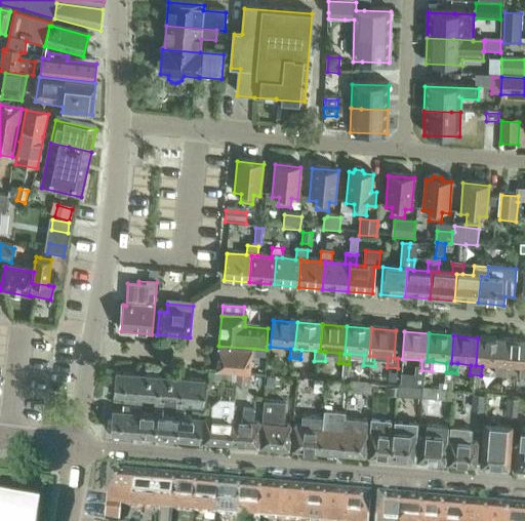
[(500,367),(502,341),(478,338),(476,365),(482,366),(495,367),(495,376),(506,377),(507,368),(500,367)]
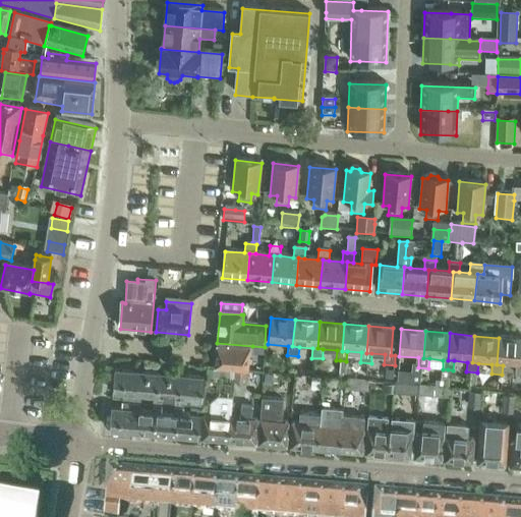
[(497,364),(503,365),(515,366),(515,376),(520,376),(520,339),(499,338),(497,364)]
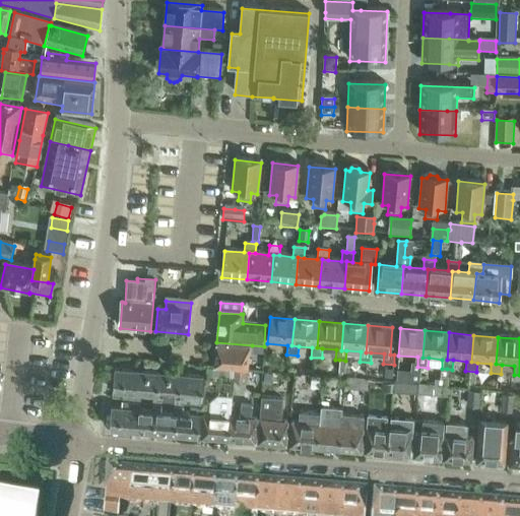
[(263,356),(264,346),(252,345),(253,355),(263,356)]
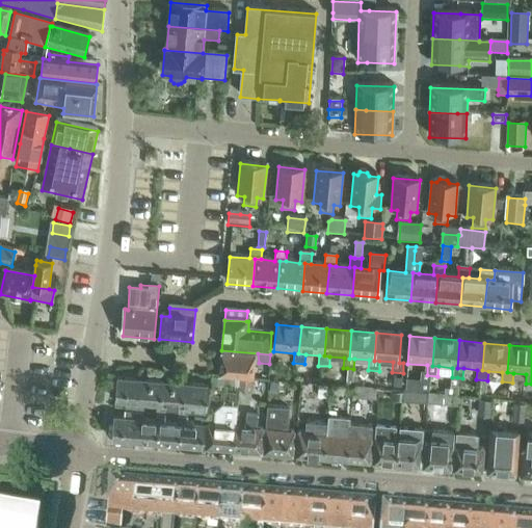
[(254,380),(256,357),(221,354),(219,377),(225,378),(235,378),(254,380)]
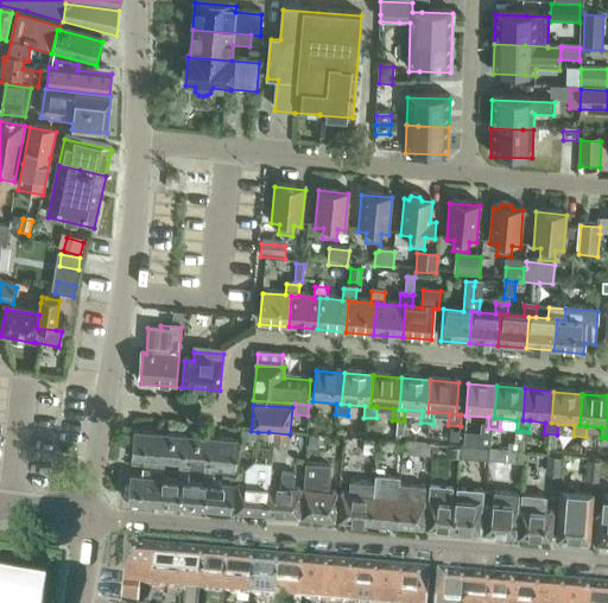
[(258,432),(257,442),(267,443),(268,432),(258,432)]
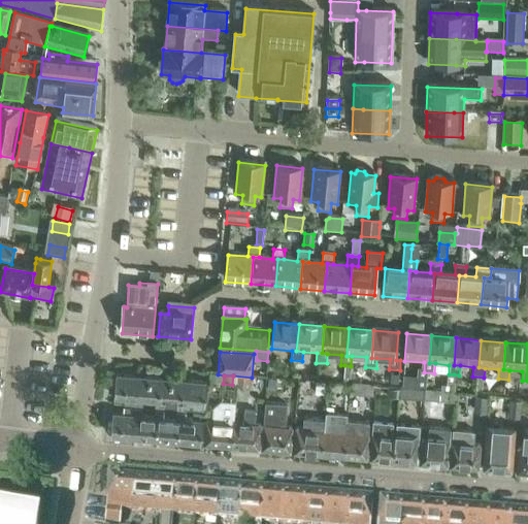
[(138,402),(140,379),(118,377),(116,400),(125,401),(124,406),(134,407),(134,402),(138,402)]
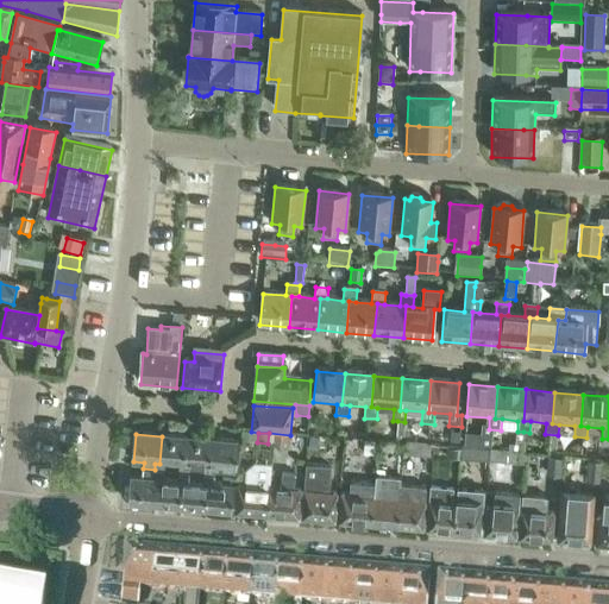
[(243,434),(243,442),(255,444),(256,435),(243,434)]
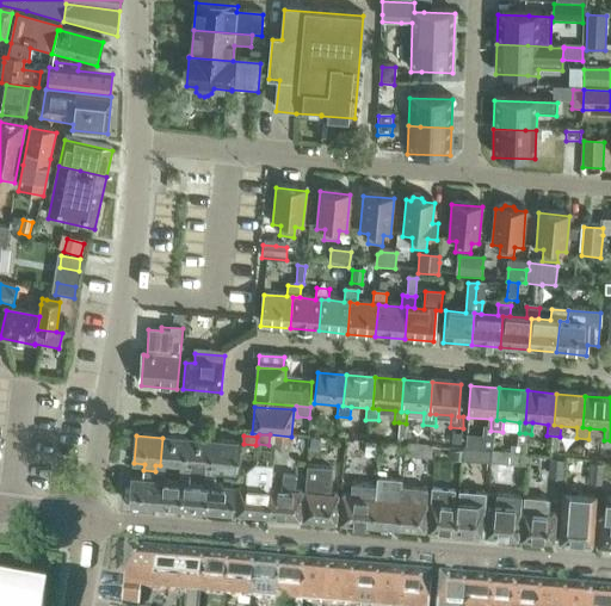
[(277,437),(276,446),(288,447),(289,438),(277,437)]
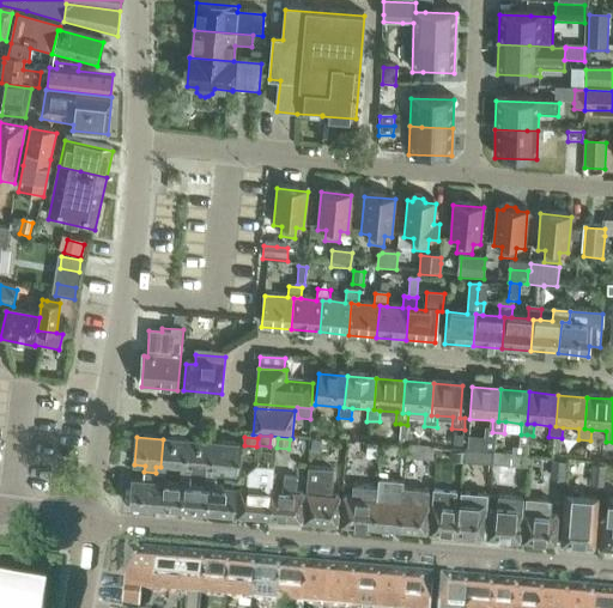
[(187,469),(189,442),(163,439),(161,467),(156,467),(156,473),(165,474),(165,467),(180,468),(187,469)]
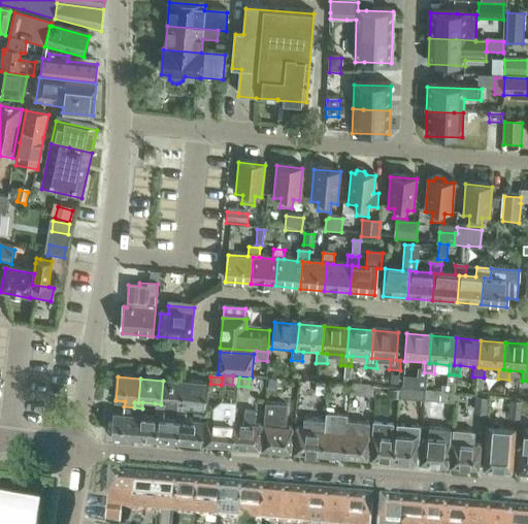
[(182,405),(184,383),(163,381),(161,404),(155,403),(155,410),(164,411),(165,404),(177,405),(182,405)]
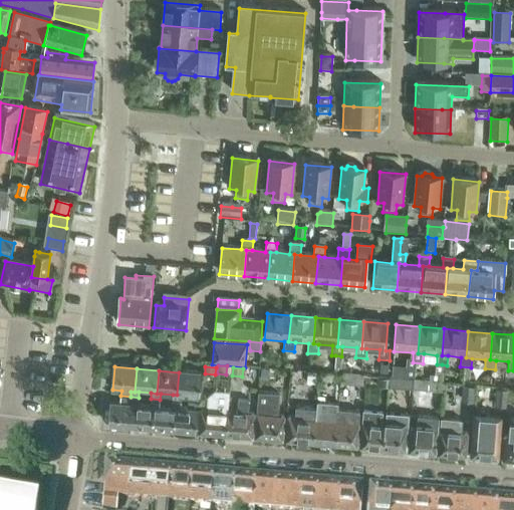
[(261,371),(260,381),(267,383),(268,372),(261,371)]
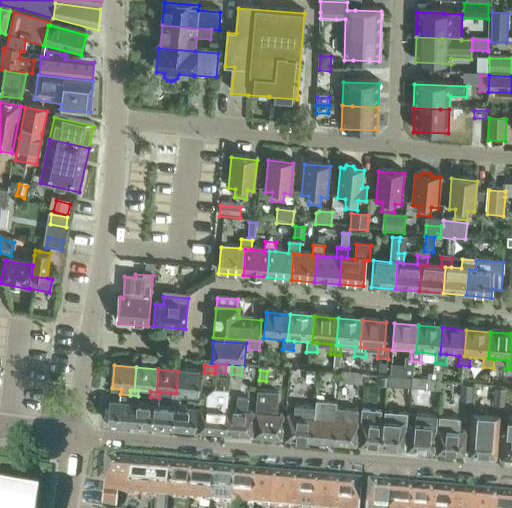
[(176,393),(172,393),(172,399),(180,399),(181,394),(198,395),(200,372),(178,371),(176,393)]
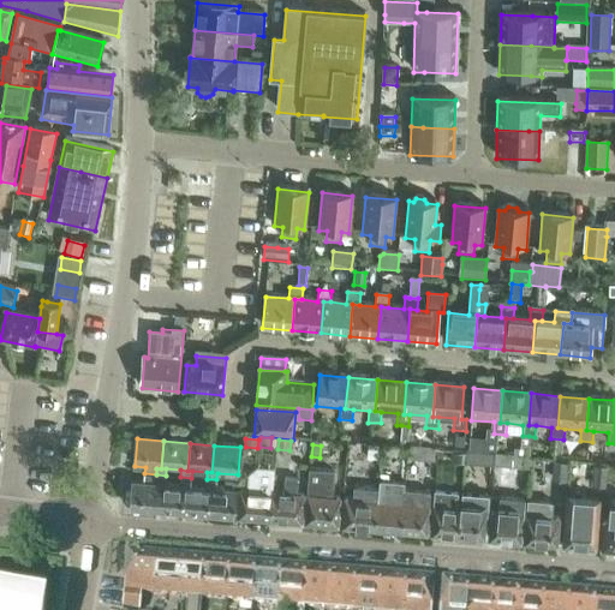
[(434,464),(435,453),(410,450),(408,461),(434,464)]
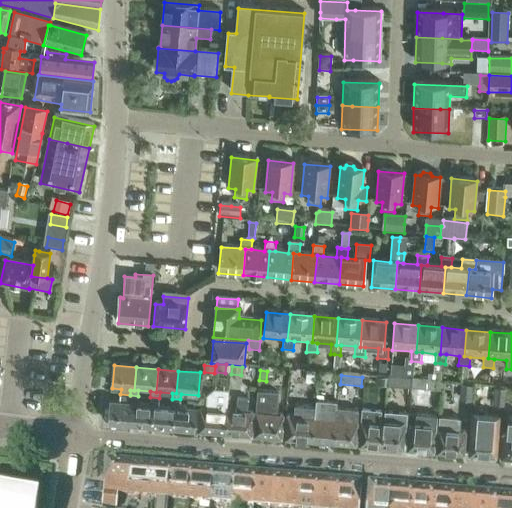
[(387,388),(388,379),(377,378),(376,387),(387,388)]
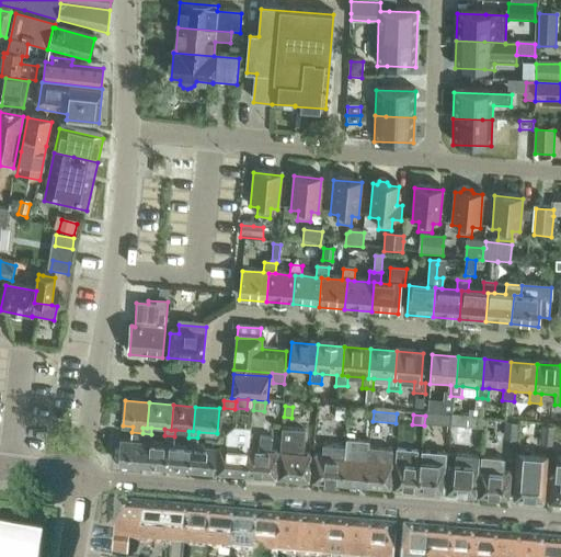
[(449,428),(450,418),(425,416),(424,425),(449,428)]
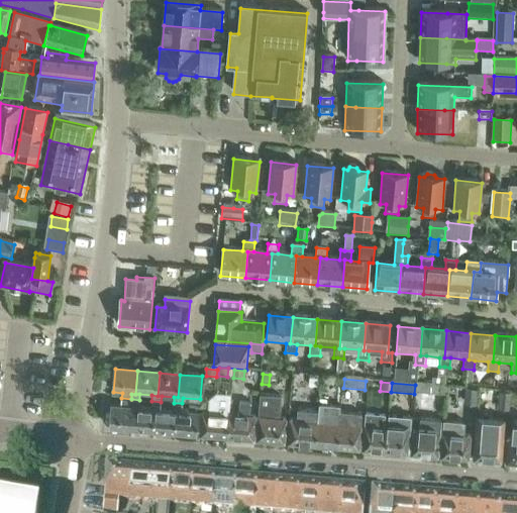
[(415,385),(414,394),(439,396),(446,397),(447,389),(447,388),(439,387),(415,385)]
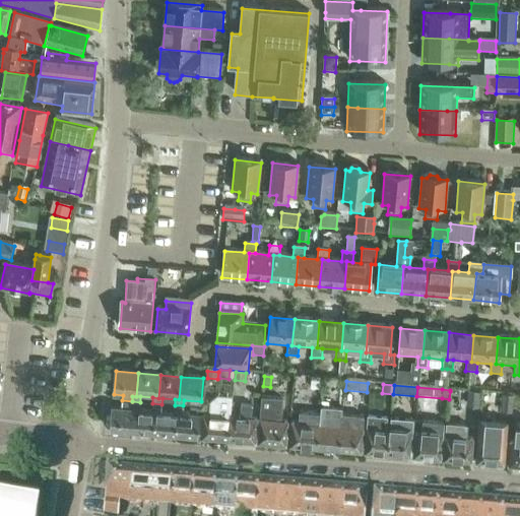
[(468,392),(467,404),(479,405),(480,393),(468,392)]
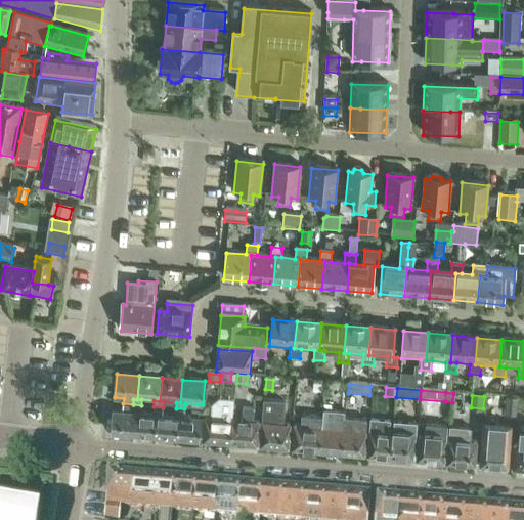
[(230,445),(232,422),(231,422),(232,401),(219,399),(213,405),(211,420),(205,420),(203,443),(230,445)]
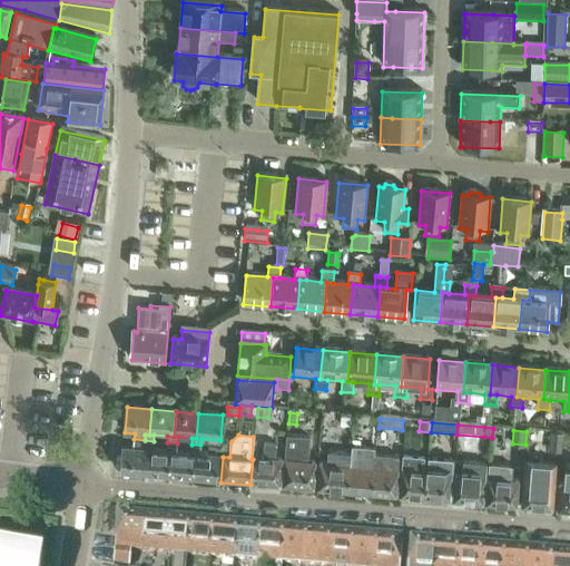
[(551,435),(549,450),(561,451),(562,436),(551,435)]
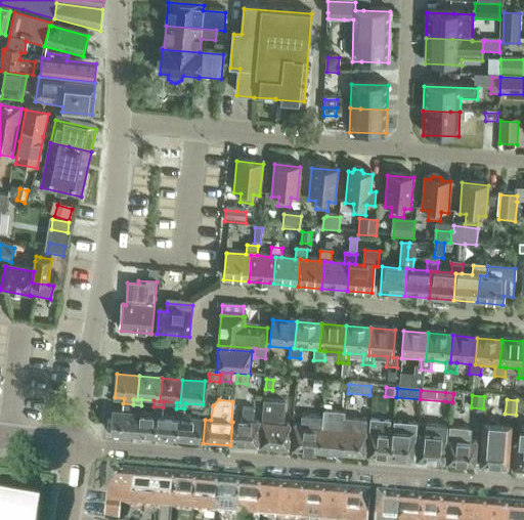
[(288,450),(290,427),(282,427),(285,405),(263,403),(260,448),(288,450)]
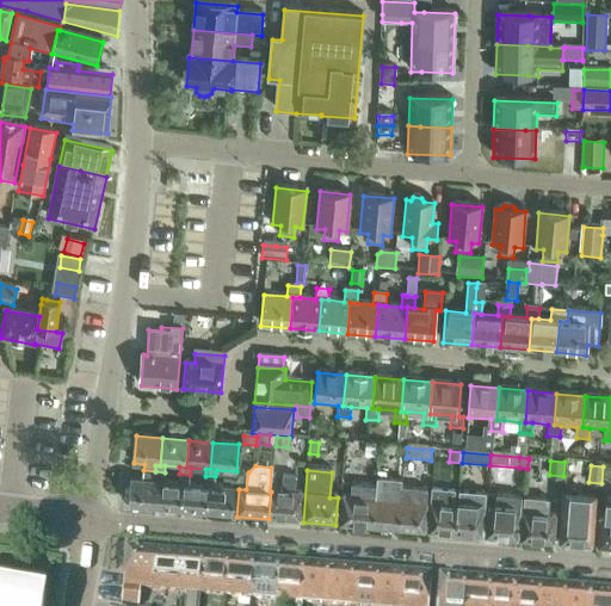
[(154,483),(155,476),(143,475),(142,481),(133,481),(130,507),(156,509),(159,483),(154,483)]
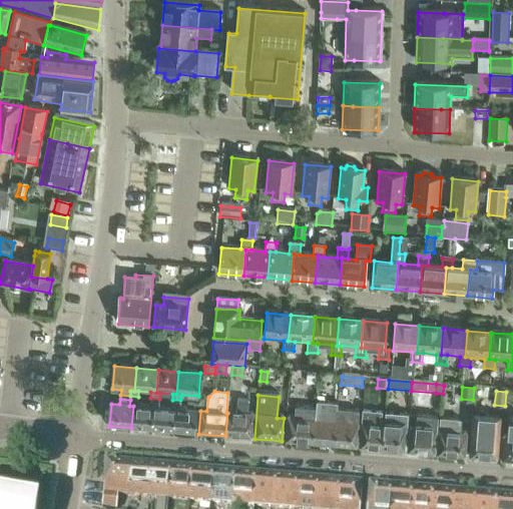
[(155,407),(149,407),(137,406),(137,400),(130,400),(129,406),(133,406),(131,428),(153,430),(155,407)]
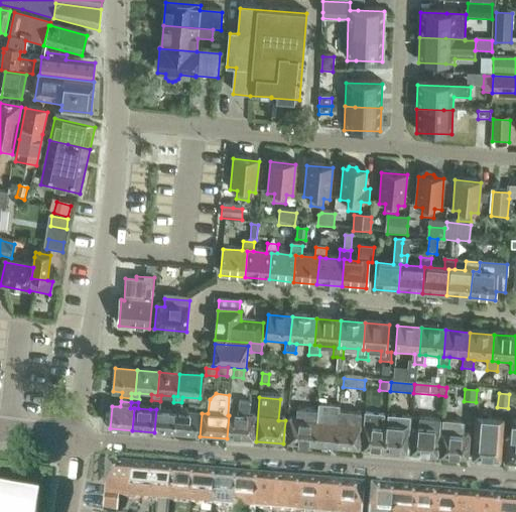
[(176,411),(172,411),(159,410),(160,404),(151,403),(150,409),(156,409),(154,432),(175,434),(176,411)]
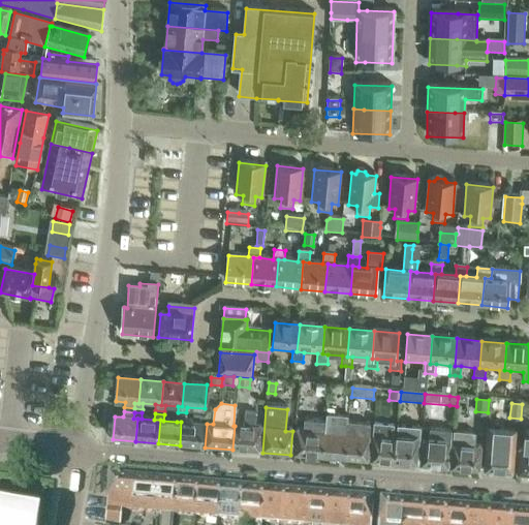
[(235,426),(232,450),(259,453),(261,429),(254,428),(255,414),(245,413),(244,427),(235,426)]
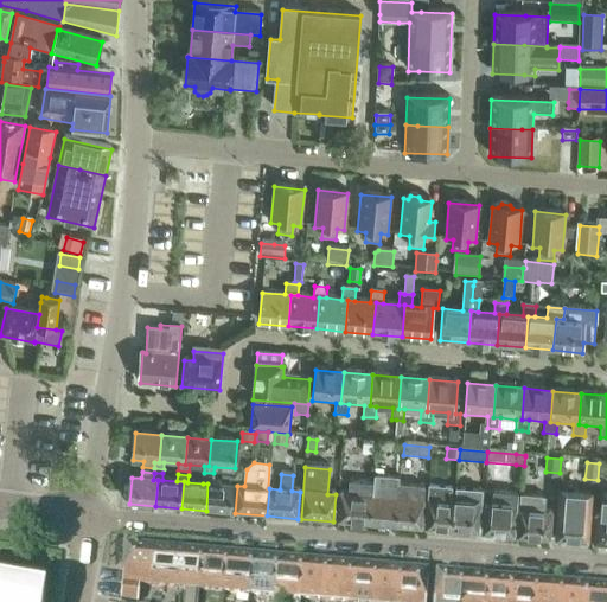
[(208,484),(206,511),(231,513),(234,486),(213,484),(213,478),(204,476),(203,484),(208,484)]
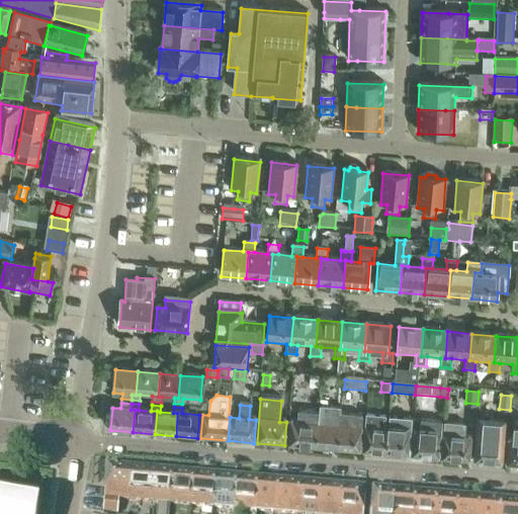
[(338,450),(341,415),(341,409),(319,407),(318,414),(315,448),(338,450)]
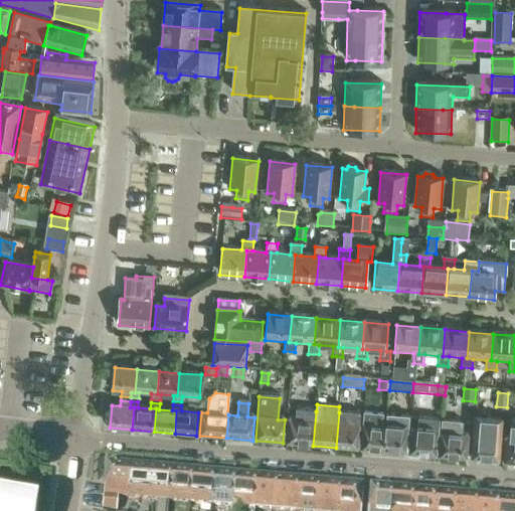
[(313,446),(316,411),(296,409),(295,420),(289,419),(287,444),(313,446)]
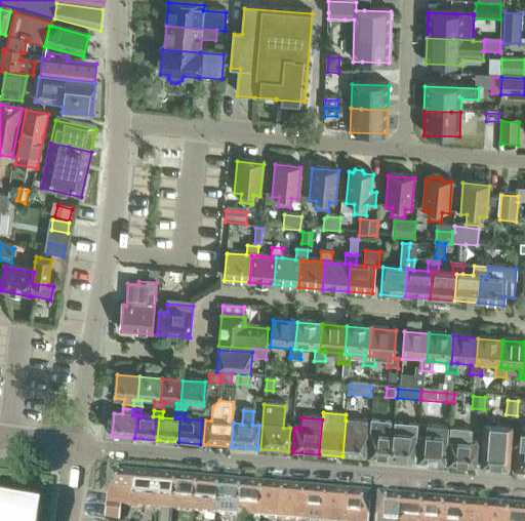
[(346,421),(342,456),(364,458),(367,422),(346,421)]
